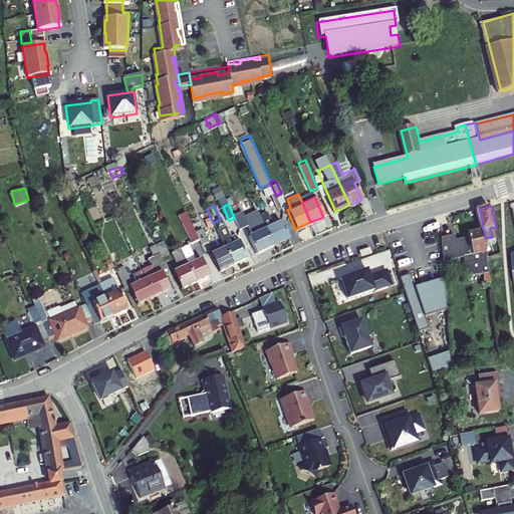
[(258,213),(263,227),(271,245),(287,237),(279,219),(272,223),(266,209),(258,213)]
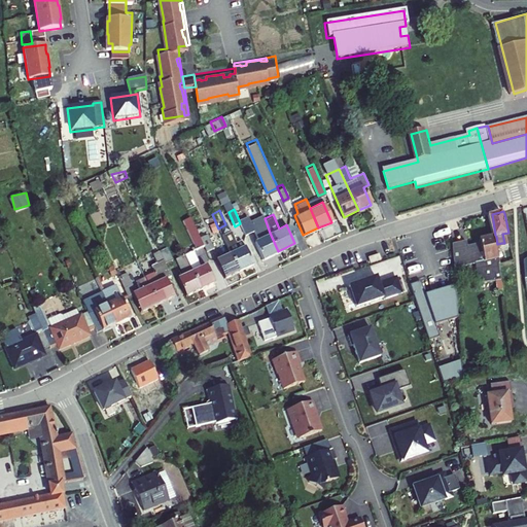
[(246,217),(239,220),(240,223),(245,235),(252,231),(246,217)]
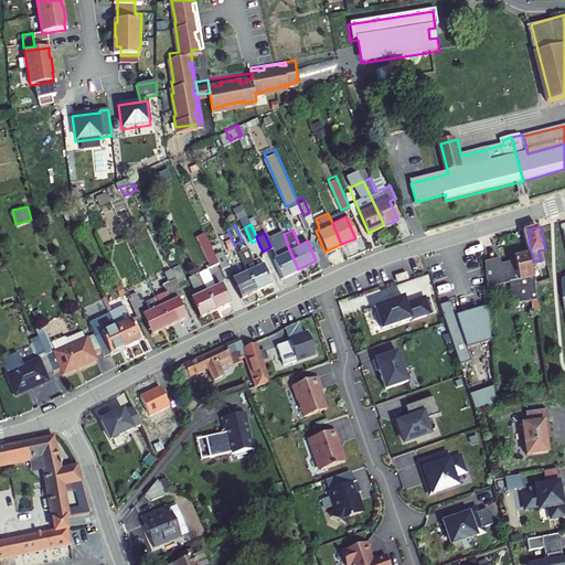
[(223,248),(215,252),(222,267),(230,264),(223,248)]
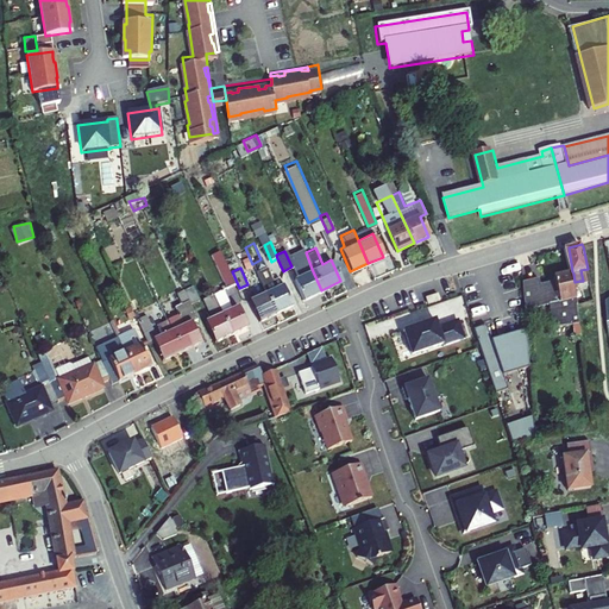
[(312,269),(294,276),(303,297),(321,290),(312,269)]
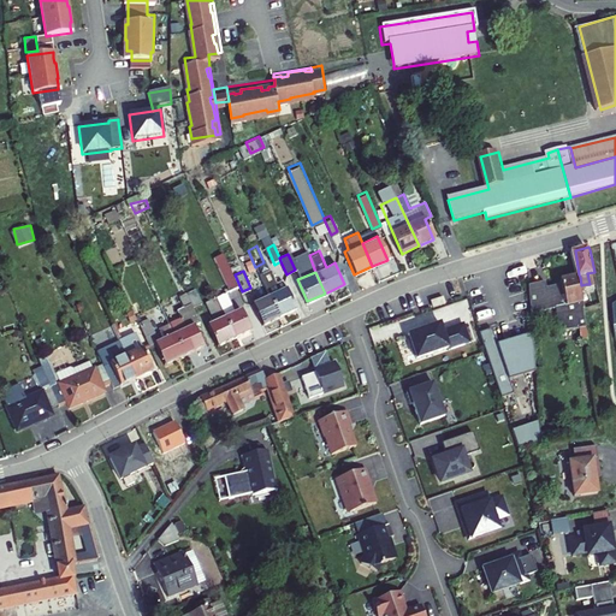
[(533,313),(562,307),(566,332),(582,330),(584,335),(590,333),(585,308),(581,285),(580,277),(579,274),(574,276),(572,274),(567,276),(564,278),(562,278),(563,284),(549,288),(548,280),(532,284),(533,313)]
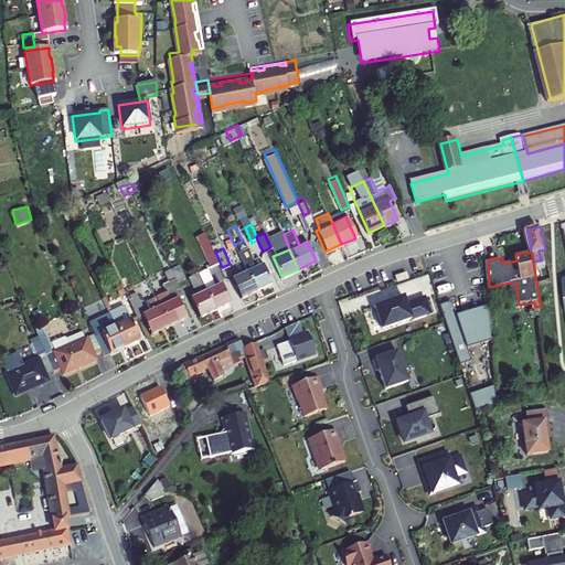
[(211,254),(204,257),(211,273),(217,269),(211,254)]
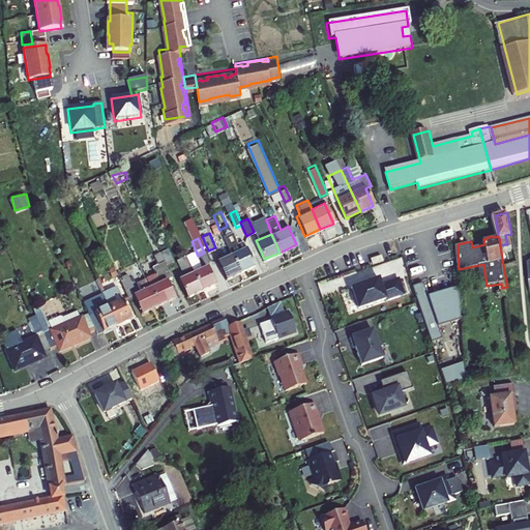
[(227,246),(230,255),(238,272),(252,266),(240,240),(227,246)]
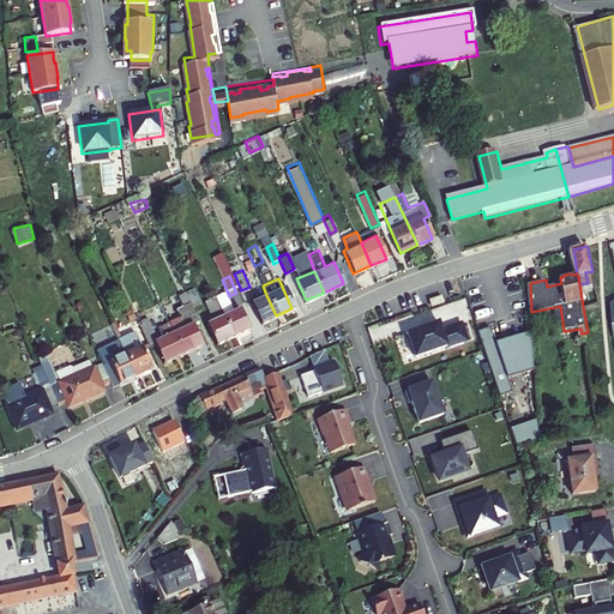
[(192,287),(186,289),(192,304),(198,300),(192,287)]
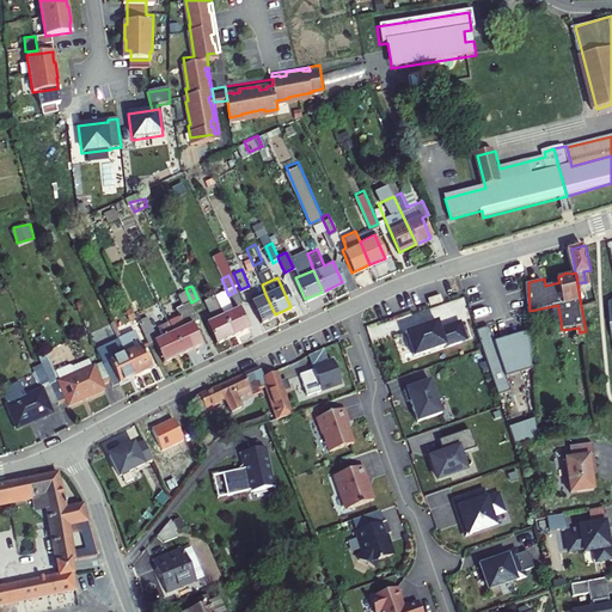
[(167,320),(172,332),(181,352),(201,343),(193,323),(197,320),(184,291),(176,295),(183,313),(167,320)]
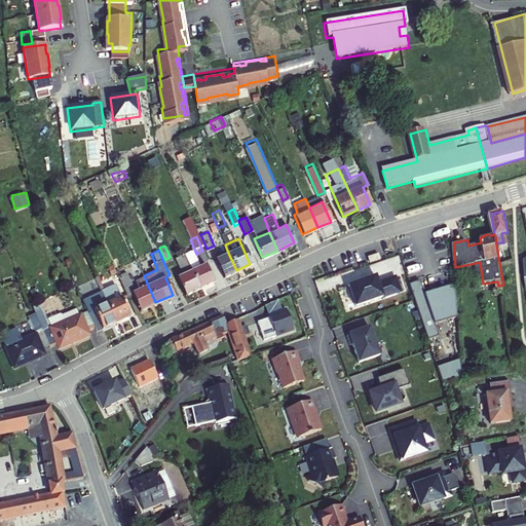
[(382,255),(381,250),(370,253),(372,259),(382,255)]
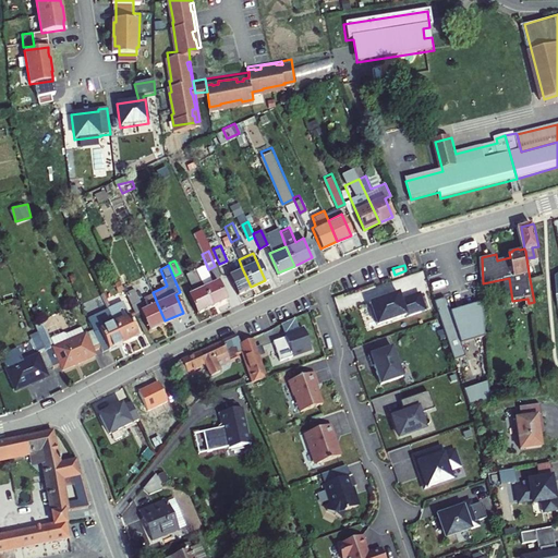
[(193,290),(186,293),(194,313),(209,305),(202,287),(194,268),(185,273),(193,290)]
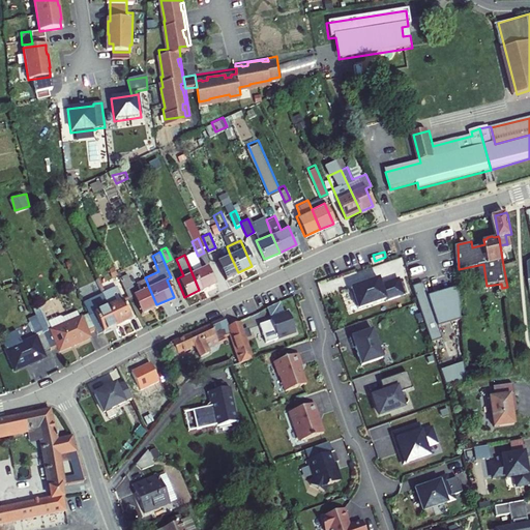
[(230,255),(215,261),(224,280),(238,272),(230,255)]
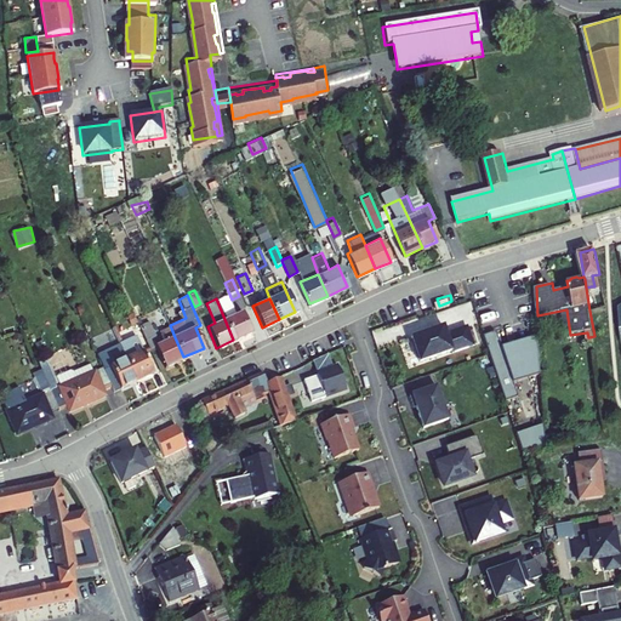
[(240,311),(224,319),(233,340),(250,332),(240,311)]
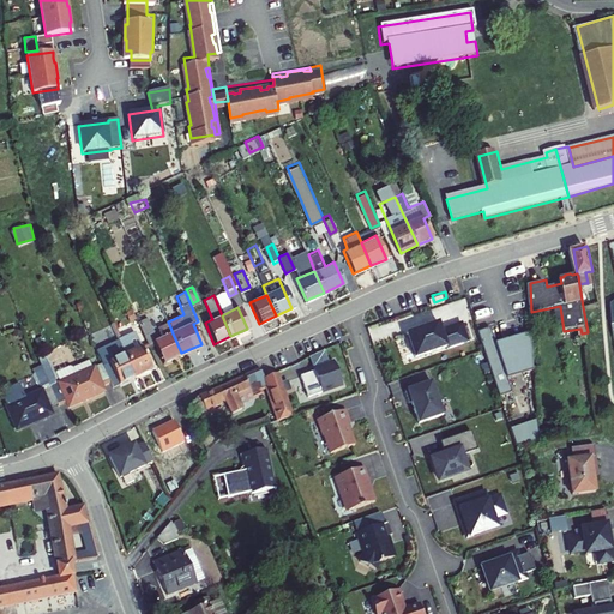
[(152,327),(146,315),(136,320),(146,344),(154,342),(162,362),(181,353),(173,333),(160,338),(155,326),(152,327)]
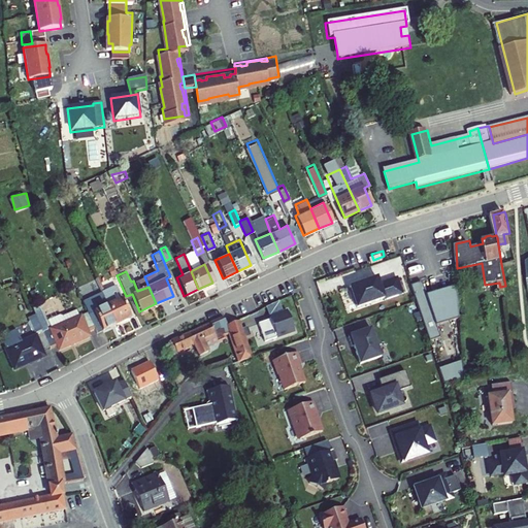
[(378,274),(350,284),(354,296),(357,305),(386,295),(378,274)]
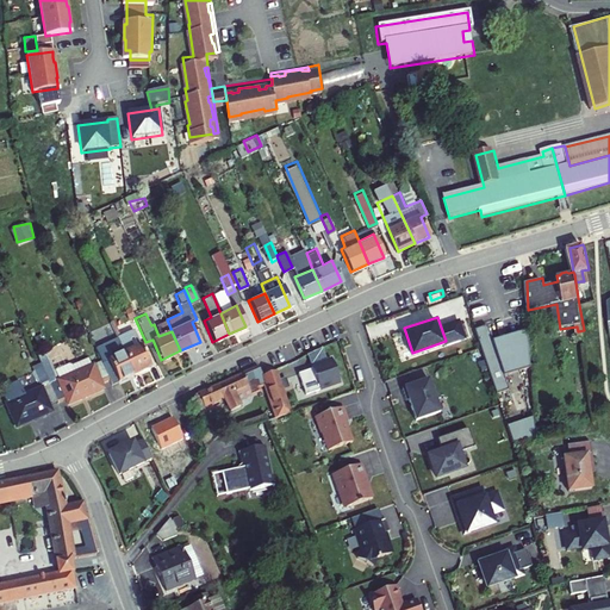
[(109,318),(100,322),(109,340),(116,336),(109,318)]
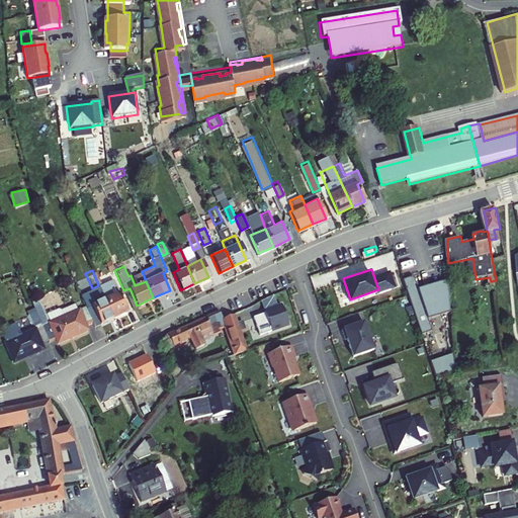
[(404,280),(422,337),(433,333),(429,321),(450,314),(448,280),(419,289),(415,276),(404,280)]
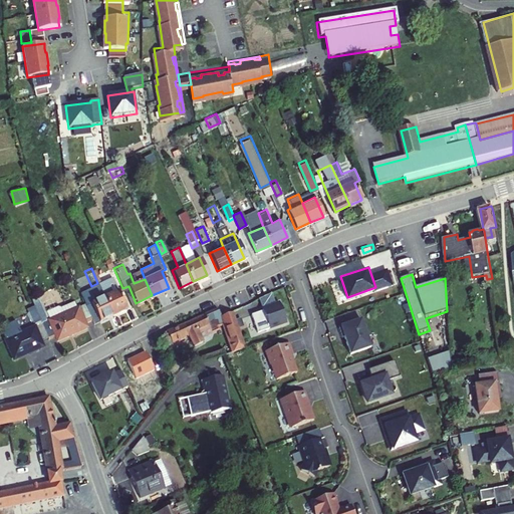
[(98,285),(102,292),(111,313),(124,308),(116,290),(110,292),(105,282),(98,285)]
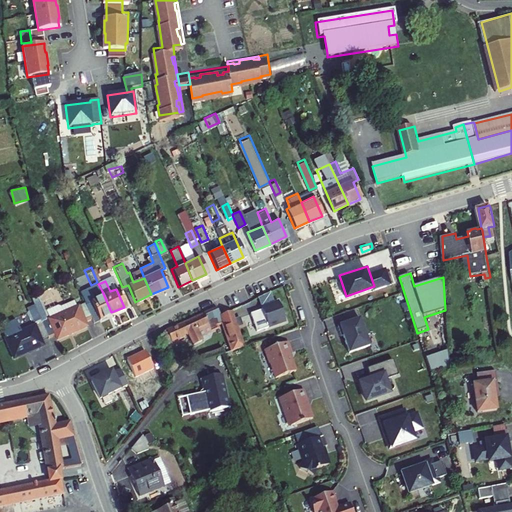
[(84,288),(78,291),(83,301),(92,321),(111,312),(102,291),(99,293),(96,286),(85,291),(84,288)]
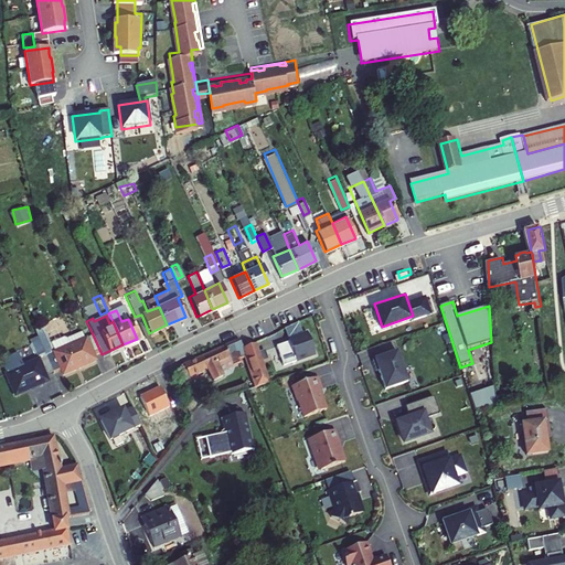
[(302,331),(297,318),(283,324),(288,337),(302,331)]
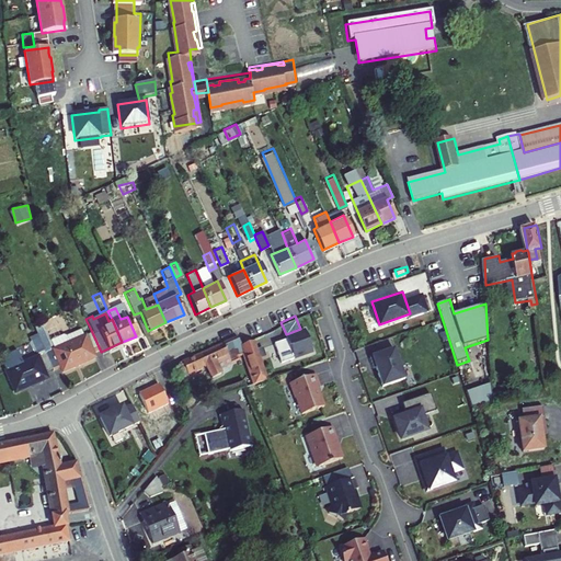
[(32,324),(35,332),(50,368),(58,366),(59,370),(93,355),(83,333),(52,347),(39,321),(32,324)]
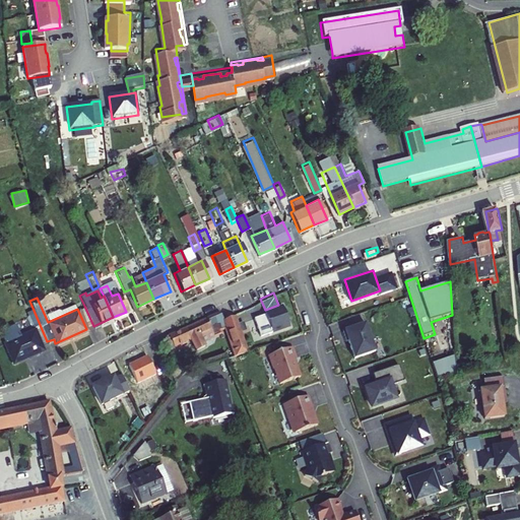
[(290,323),(282,303),(278,305),(265,310),(266,313),(254,317),(262,335),(290,323)]
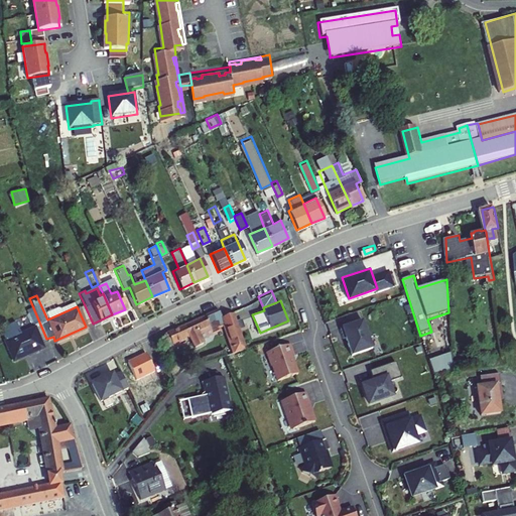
[(33,327),(3,340),(10,358),(24,351),(25,354),(40,347),(38,343),(46,339),(32,305),(25,308),(33,327)]
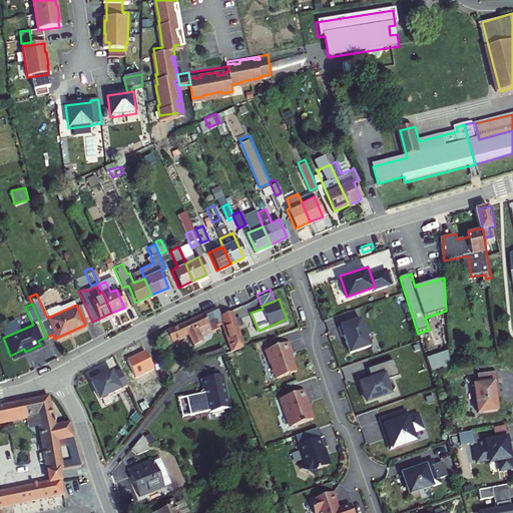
[(245,347),(230,307),(220,312),(224,320),(235,351),(245,347)]
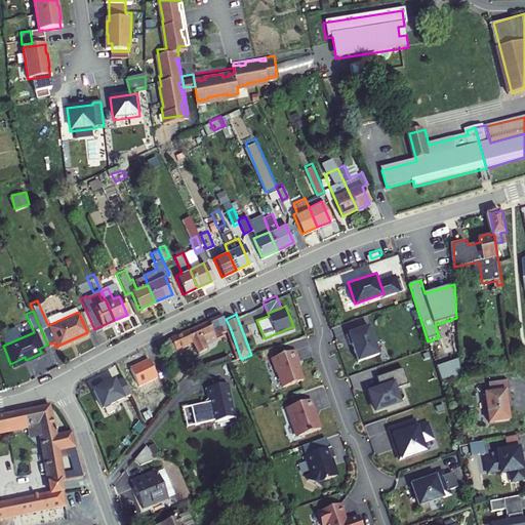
[(228,324),(224,316),(191,330),(201,353),(208,349),(208,347),(217,339),(216,337),(228,324)]
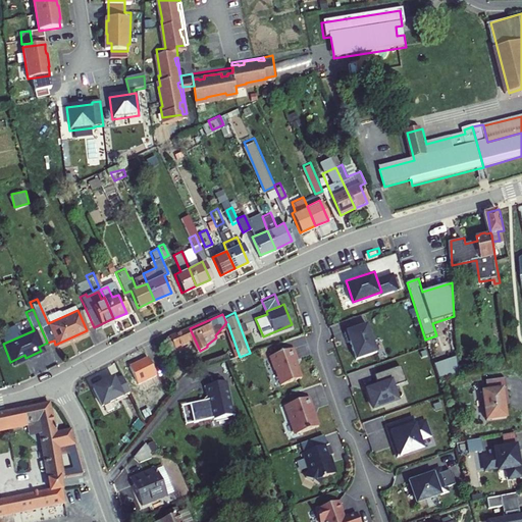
[(368,327),(366,322),(344,330),(348,340),(349,340),(352,346),(355,357),(376,350),(372,340),(374,338),(370,327),(368,327)]
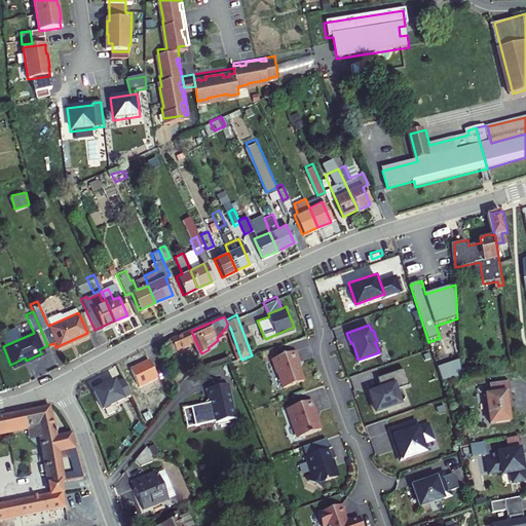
[(201,353),(191,331),(173,339),(181,360),(197,351),(198,355),(201,353)]
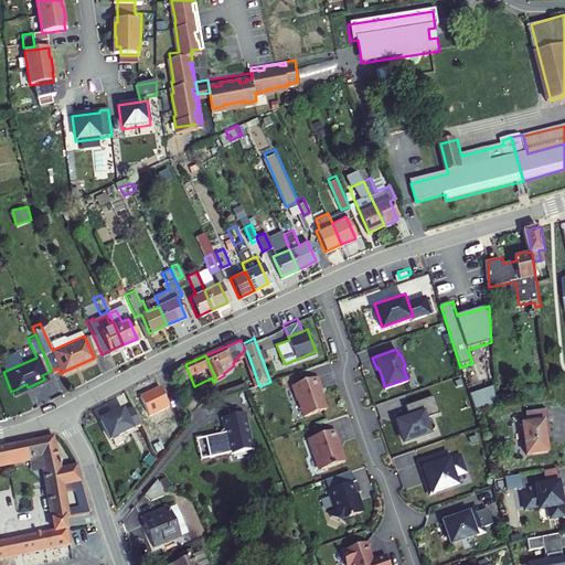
[(185,364),(174,370),(182,384),(183,383),(190,398),(199,395),(185,364)]
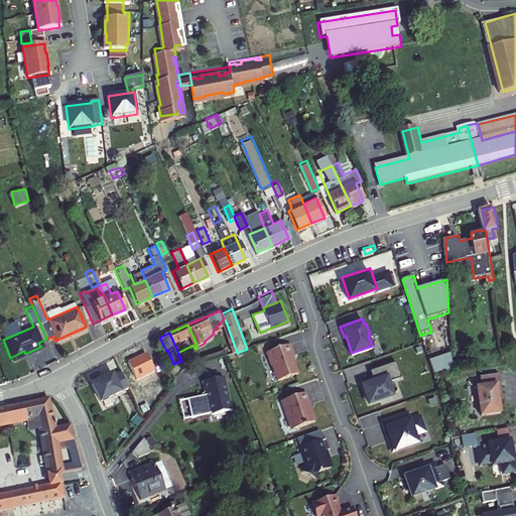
[(293,353),(289,342),(267,351),(272,365),(273,364),(279,379),(299,371),(296,364),(294,360),(293,360),(291,354),(293,353)]
